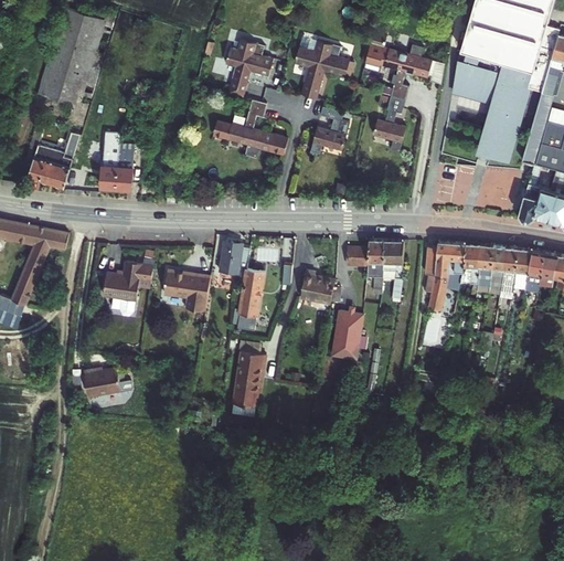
[(556,38),(557,32),(545,29),(553,0),(474,0),(459,53),(463,54),(460,64),(457,63),(451,94),(491,105),(495,106),(487,134),(495,136),(488,159),(506,163),(522,107),(515,105),(520,90),(527,92),(540,95),(556,38)]
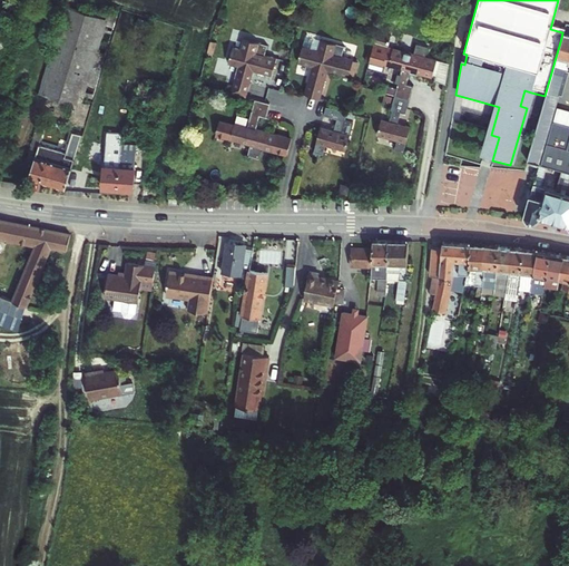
[(66,142),(72,144),(110,15),(69,1),(43,89),(67,97),(55,138),(66,142)]
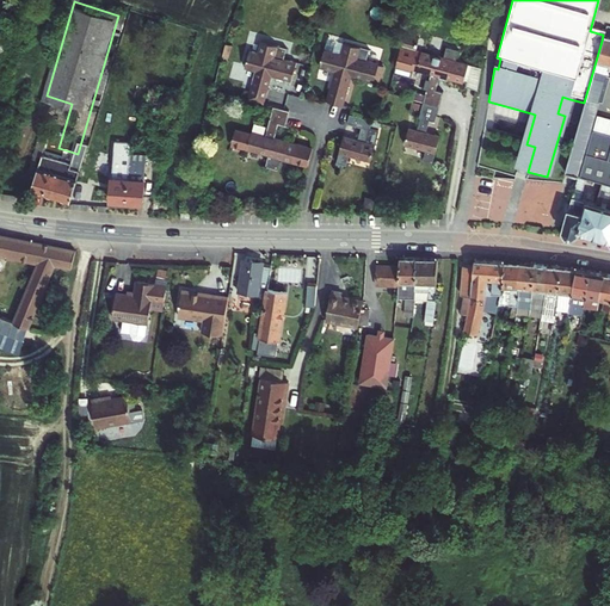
[(609,78),(609,43),(602,41),(584,103),(596,106),(599,107),(607,81),(605,80),(607,78),(609,78)]
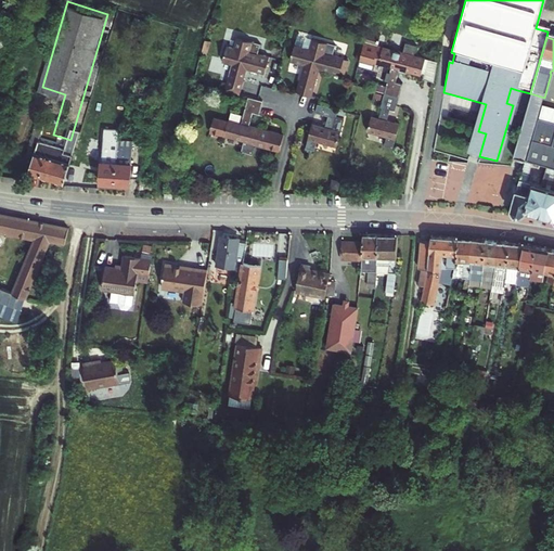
[(403,41),(401,52),(382,48),(376,62),(389,66),(382,93),(398,98),(401,82),(395,80),(398,68),(420,74),(424,58),(412,54),(415,45),(403,41)]
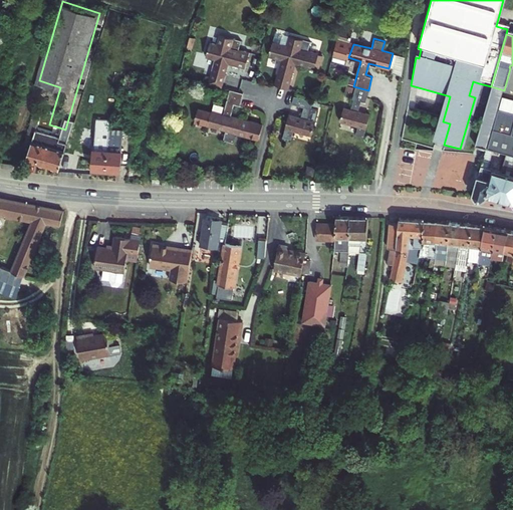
[(240,40),(236,40),(228,39),(226,48),(208,44),(204,58),(217,62),(210,87),(222,90),(225,77),(222,76),(225,64),(228,65),(236,67),(244,69),(248,53),(238,50),(240,40)]
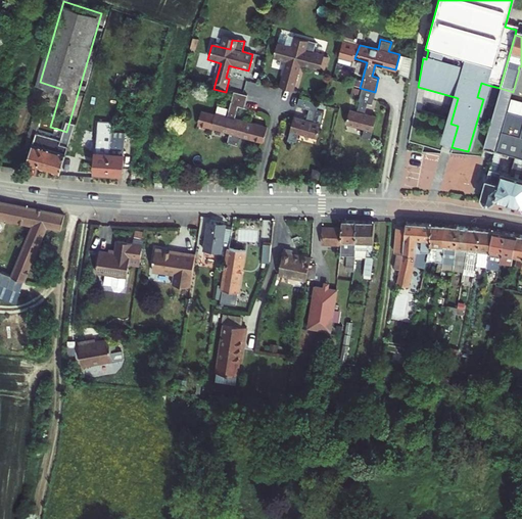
[(315,44),(303,41),(301,50),(282,46),(279,60),(290,63),(287,76),(282,75),(278,89),(285,90),(291,92),(298,65),(319,71),(323,55),(313,52),(315,44)]
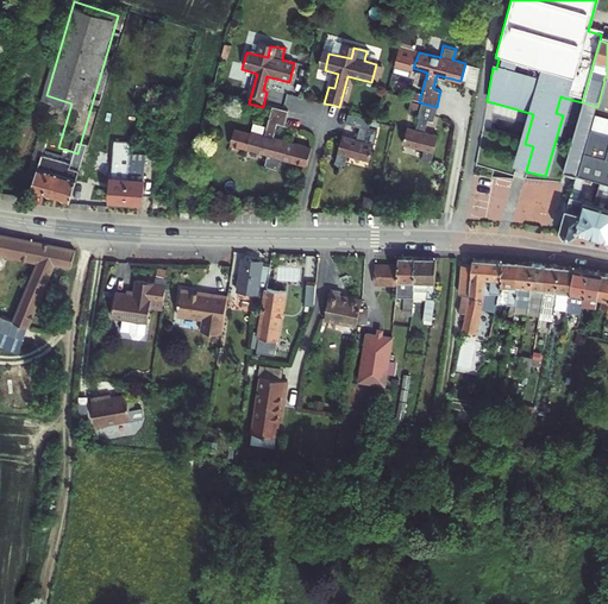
[(476,65),(465,63),(461,81),(459,85),(467,86),(472,88),(476,65)]
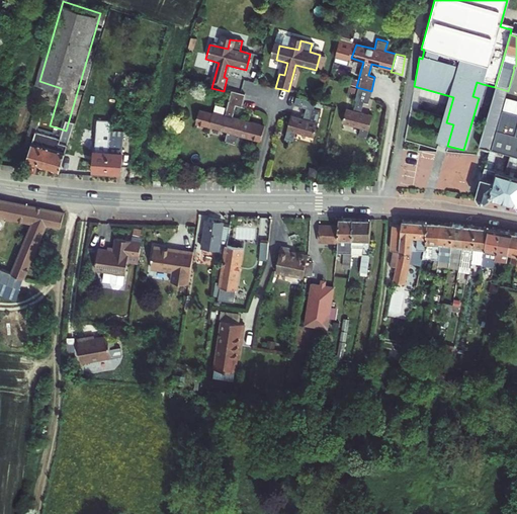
[(477,82),(472,96),(479,98),(483,84),(477,82)]
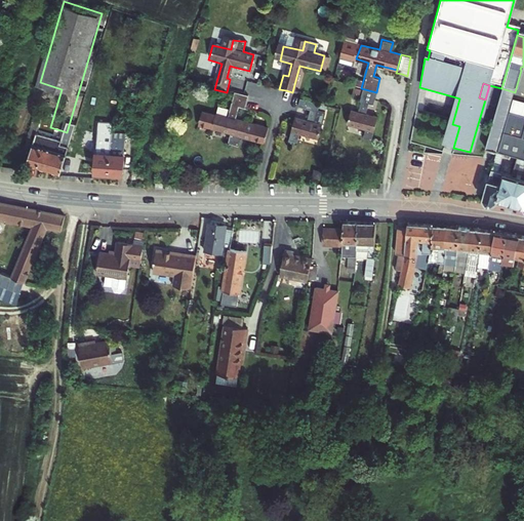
[(374,99),(376,92),(361,88),(360,95),(362,96),(359,107),(352,106),(349,120),(365,125),(363,133),(373,135),(375,124),(378,112),(366,109),(369,98),(374,99)]
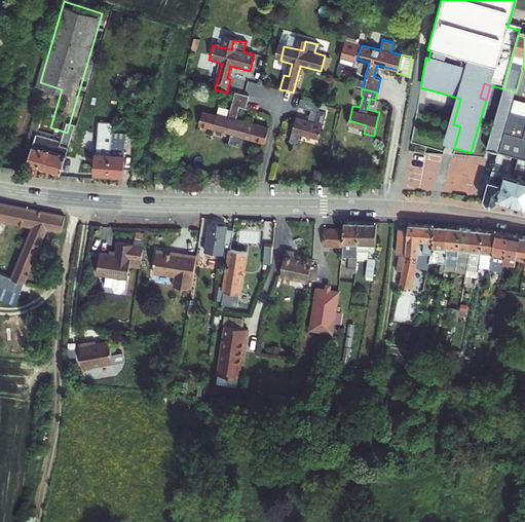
[(513,91),(502,88),(484,152),(495,155),(513,91)]
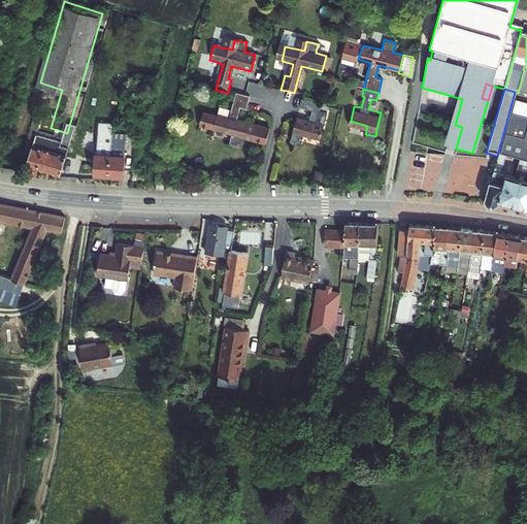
[(200,130),(232,138),(230,148),(241,151),(243,141),(266,148),(271,130),(254,126),(237,122),(240,109),(246,111),(250,99),(235,95),(229,121),(204,115),(200,130)]
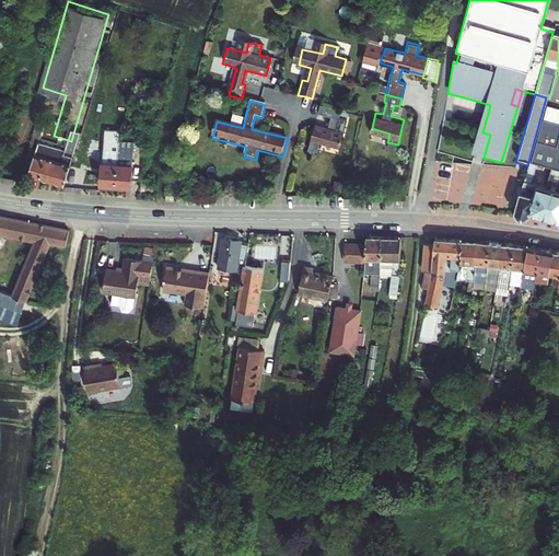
[(490,105),(487,104),(473,154),(484,158),(490,135),(482,132),(490,105)]
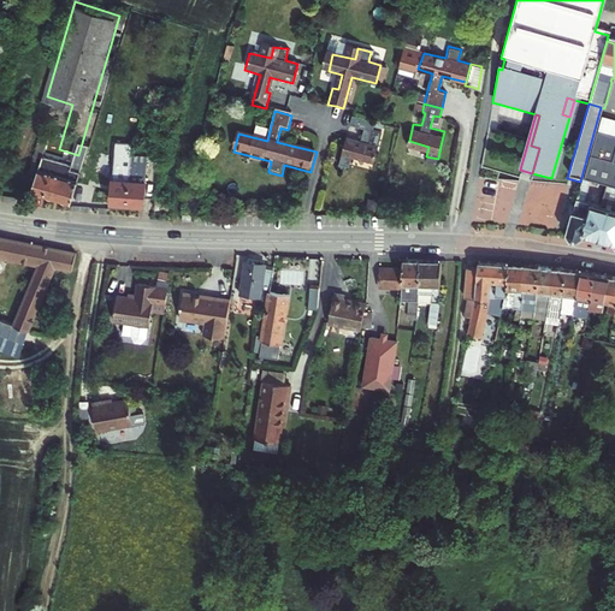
[(349,126),(365,130),(361,142),(347,140),(343,153),(339,166),(349,170),(353,160),(373,165),(380,137),(373,136),(373,132),(380,134),(383,125),(352,118),(349,126)]
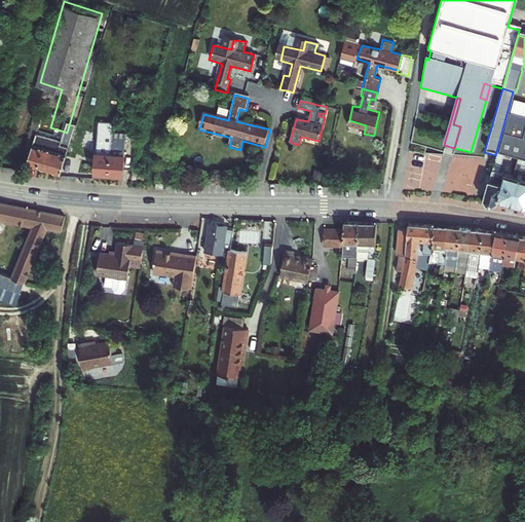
[(13,169),(22,172),(27,153),(30,144),(35,123),(27,120),(13,169)]
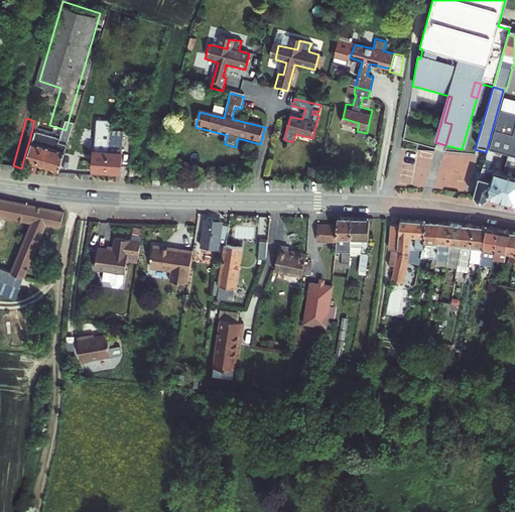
[(0,131),(10,135),(13,125),(0,120),(0,131)]
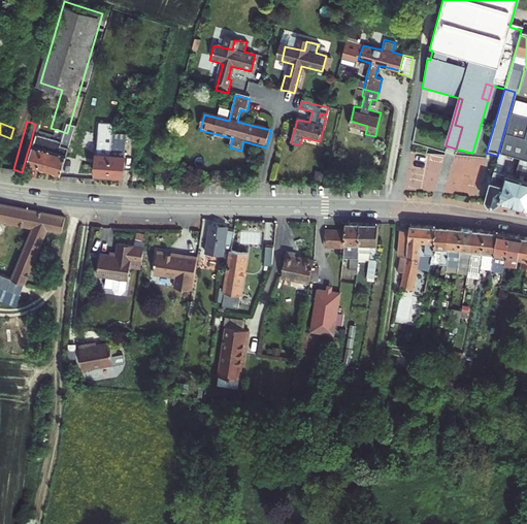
[(92,130),(91,141),(106,142),(107,131),(92,130)]
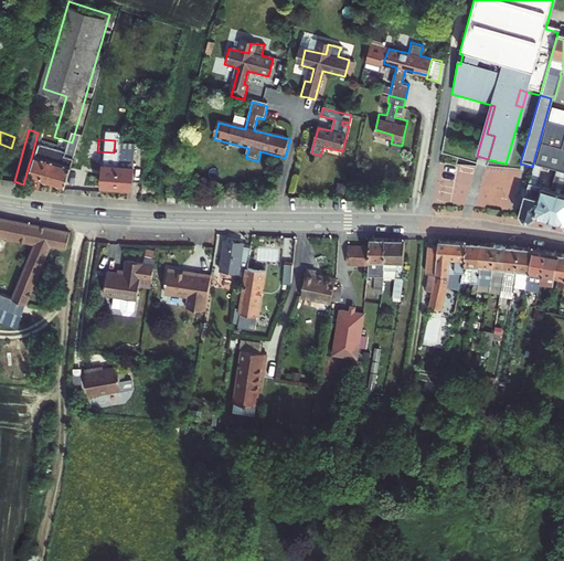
[(23,184),(23,186),(42,191),(61,197),(76,145),(72,143),(65,140),(59,163),(56,172),(29,165),(23,184)]
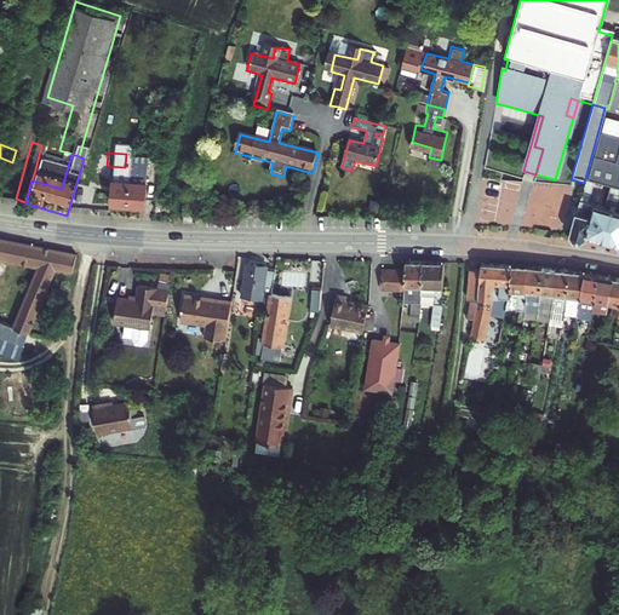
[(122,216),(125,182),(126,171),(125,171),(125,167),(107,166),(105,178),(115,179),(114,193),(107,191),(104,214),(114,216),(122,216)]
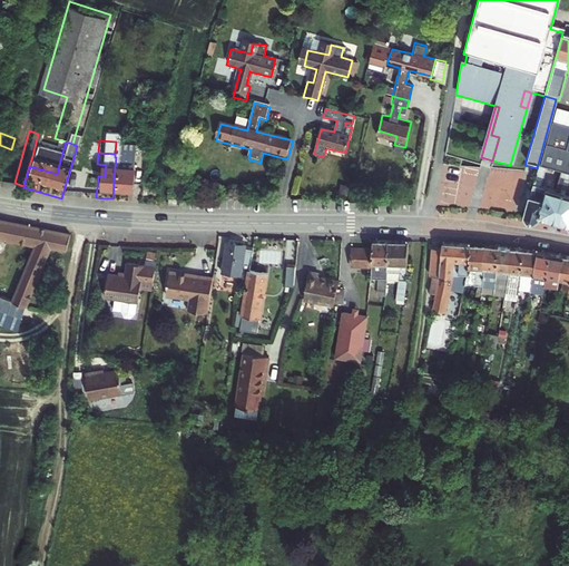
[(115,167),(113,198),(120,199),(128,201),(131,155),(116,154),(116,157),(115,167)]
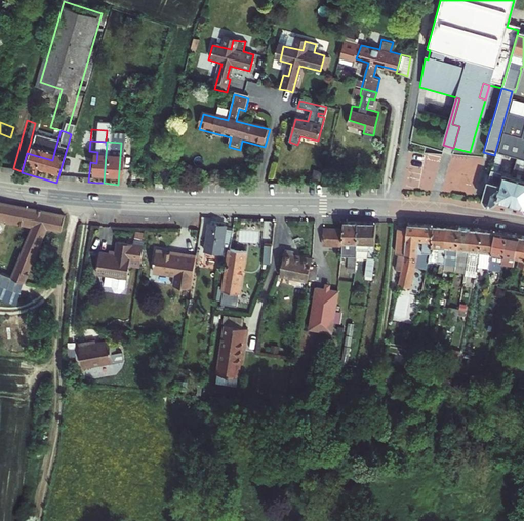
[(30,144),(27,153),(52,160),(54,152),(30,144)]
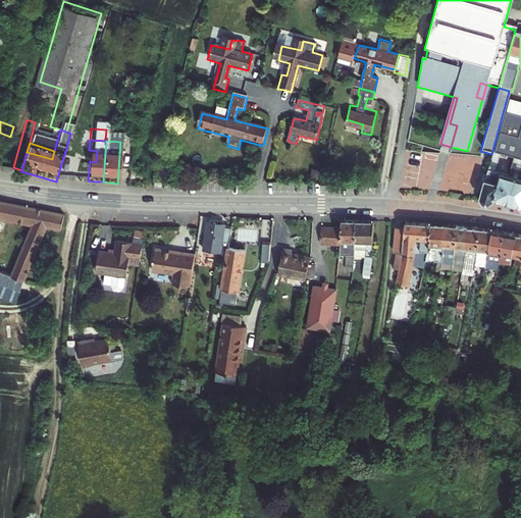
[(512,159),(519,161),(520,153),(520,145),(510,143),(505,158),(512,159)]
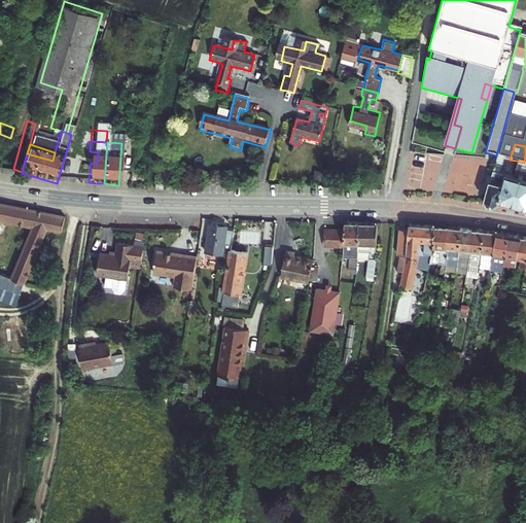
[(525,214),(525,182),(521,182),(516,180),(498,175),(503,158),(496,155),(482,206),(492,208),(496,205),(497,203),(524,210),(524,212),(525,214)]
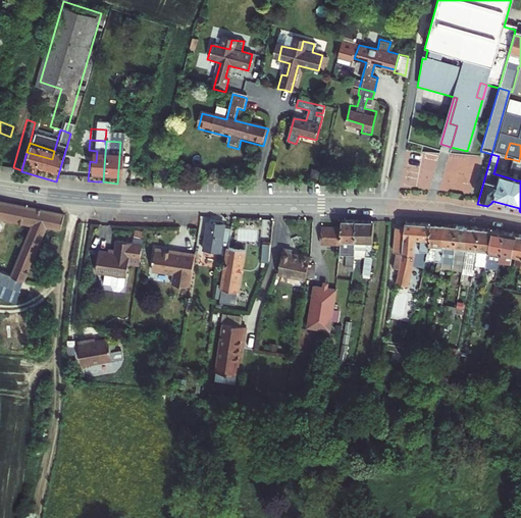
[(512,159),(510,165),(520,168),(520,161),(519,161),(512,159)]
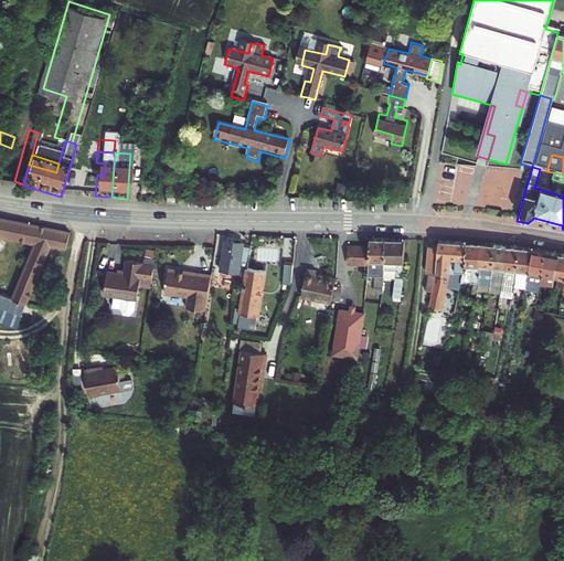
[(31,247),(8,303),(22,308),(48,250),(63,253),(66,236),(3,224),(0,242),(31,247)]
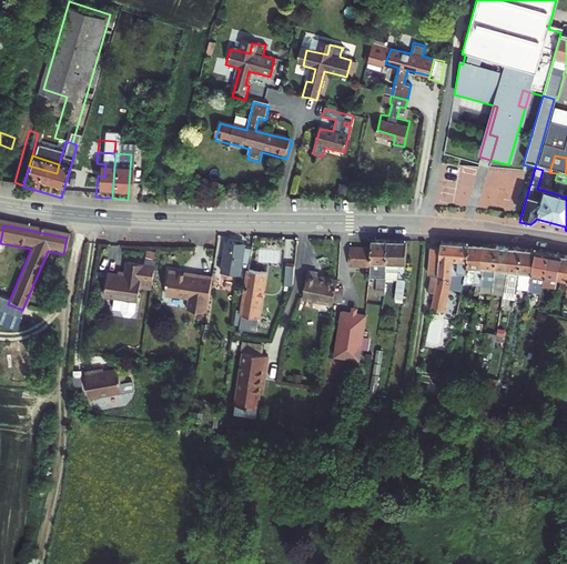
[(375,242),(371,242),(371,252),(370,270),(370,281),(380,281),(377,296),(383,298),(385,281),(385,265),(385,242),(381,242),(375,242)]
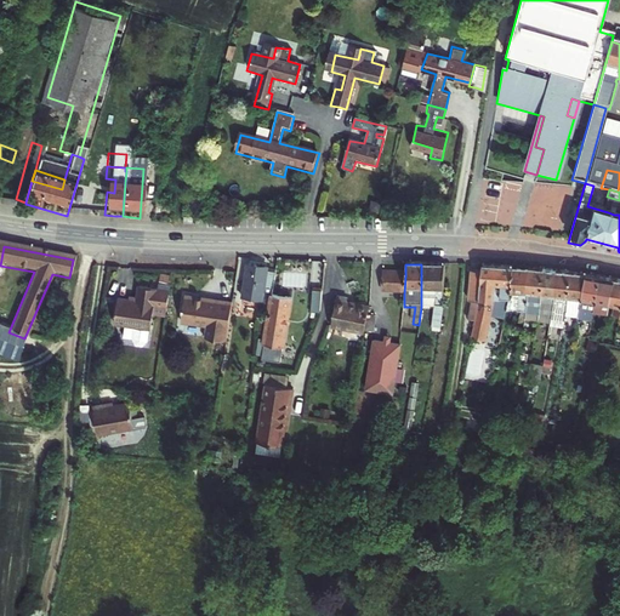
[(421,264),(421,290),(436,291),(434,308),(442,308),(444,266),(433,266),(421,264)]
